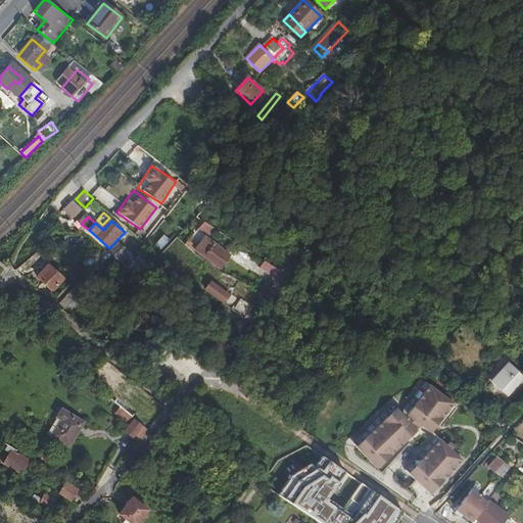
[(207,239),(198,252),(220,270),(230,255),(207,239)]
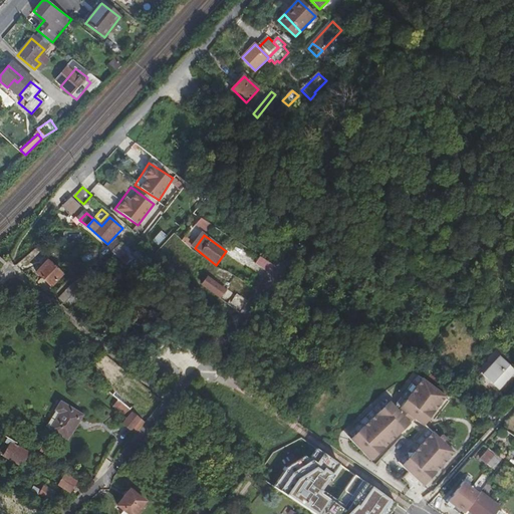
[(121,245),(115,252),(129,262),(134,257),(121,245)]
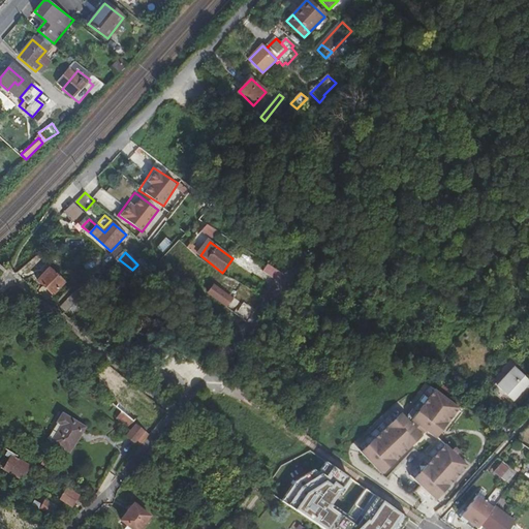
[(280,274),(268,266),(263,272),(276,280),(280,274)]
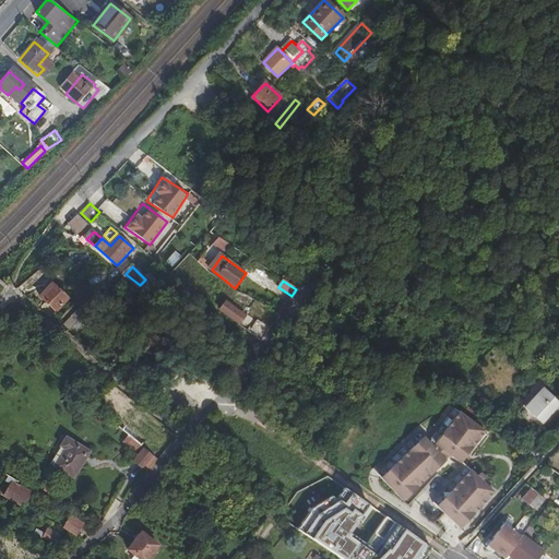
[(225,284),(222,289),(230,296),(234,290),(225,284)]
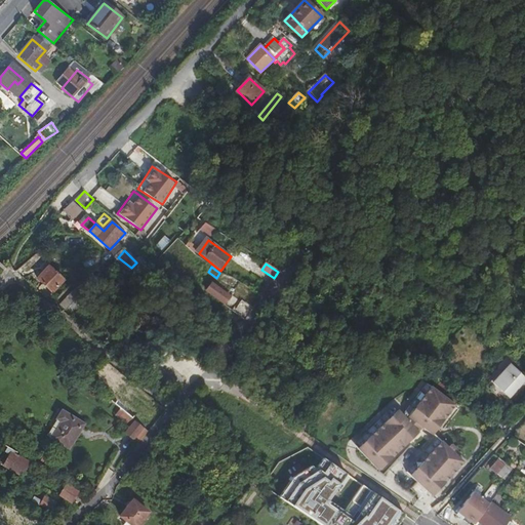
[(48,268),(37,279),(52,293),(64,281),(48,268)]
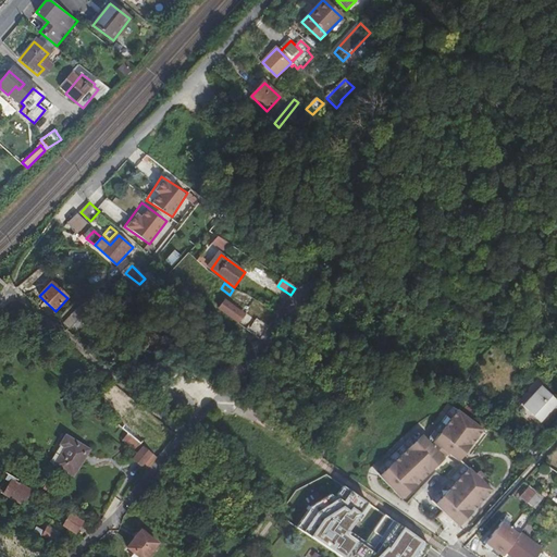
[(220,309),(239,323),(245,314),(226,301),(220,309)]
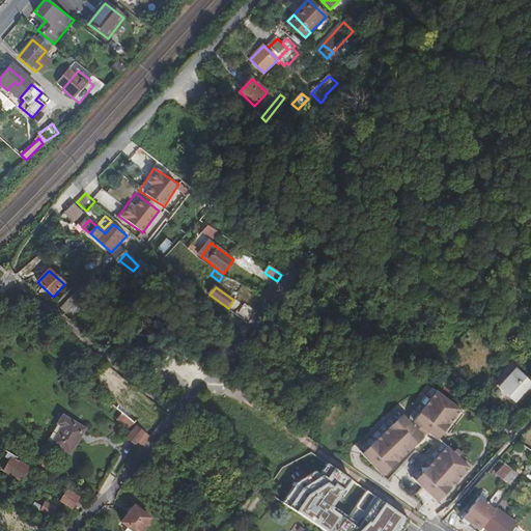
[(250,289),(249,291),(247,295),(243,292),(239,299),(257,312),(267,301),(250,289)]
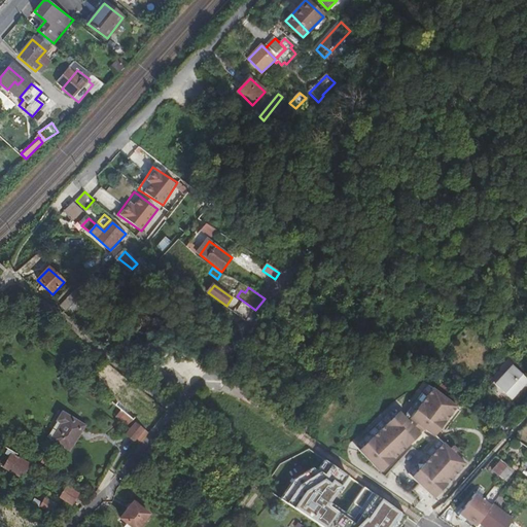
[(74,318),(88,303),(76,291),(62,307),(74,318)]
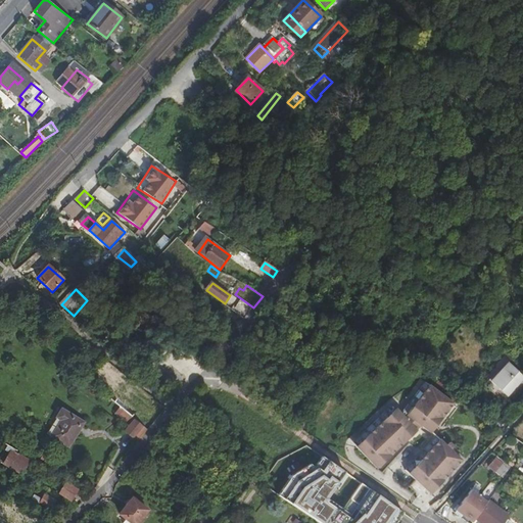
[(119,300),(111,293),(109,295),(117,301),(119,300)]
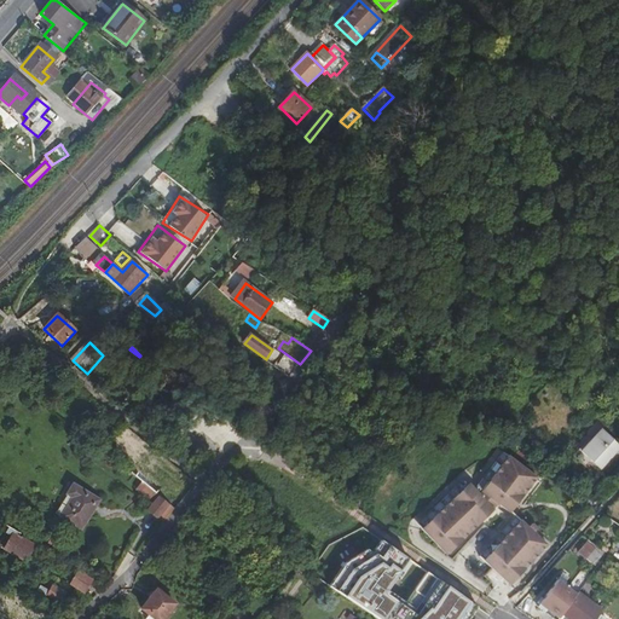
[(618,446),(602,432),(584,451),(602,468),(618,449),(618,446)]
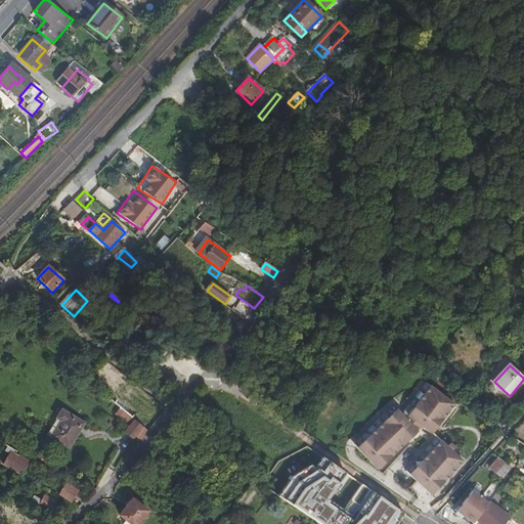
[(407,417),(432,435),(454,404),(430,386),(407,417)]
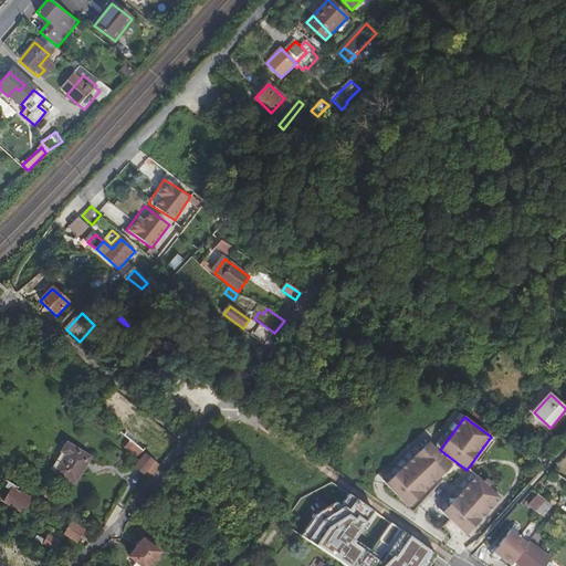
[(137,419),(124,437),(129,441),(144,452),(157,436),(137,419)]
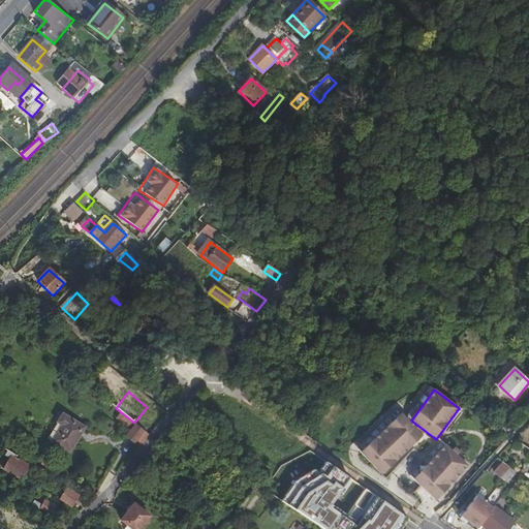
[(134,423),(121,412),(117,418),(130,431),(126,436),(135,443),(136,442),(139,445),(149,434),(134,423)]
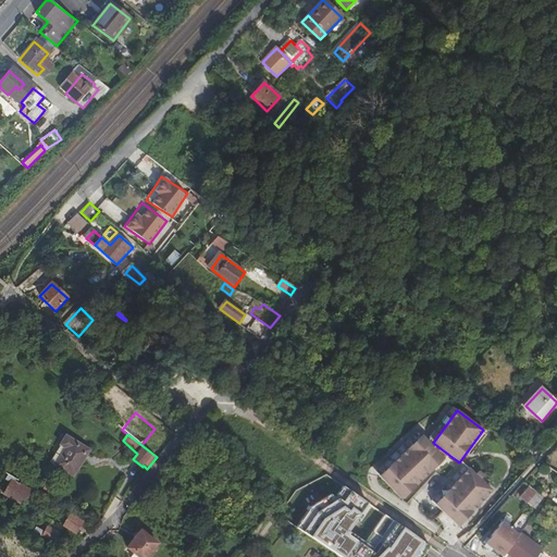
[(445,459),(421,435),(379,477),(401,500),(445,459)]
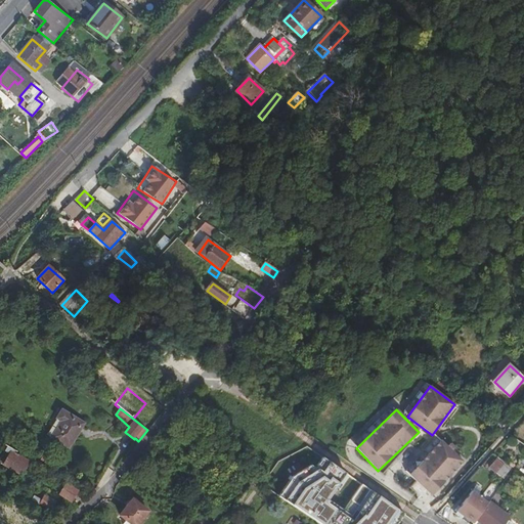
[(60,422),(52,438),(70,448),(84,424),(61,410),(56,420),(60,422)]
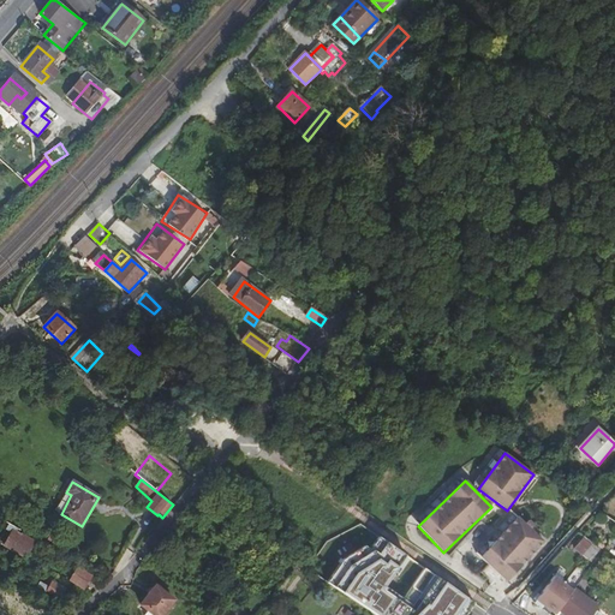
[(479,559),(507,583),(543,542),(517,518),(479,559)]
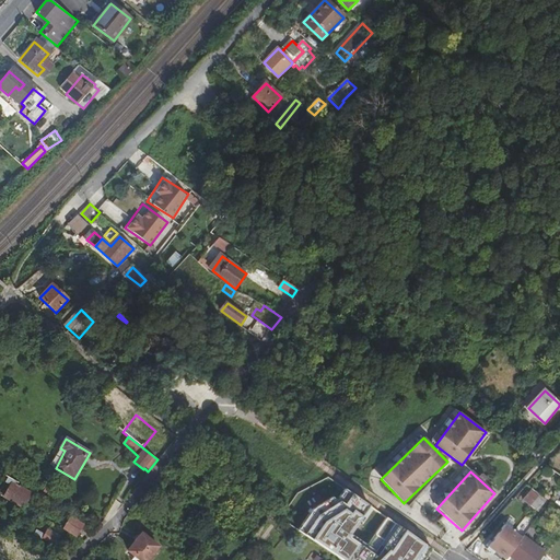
[(8,478),(0,491),(0,494),(8,499),(7,500),(23,509),(31,494),(15,486),(16,483),(8,478)]
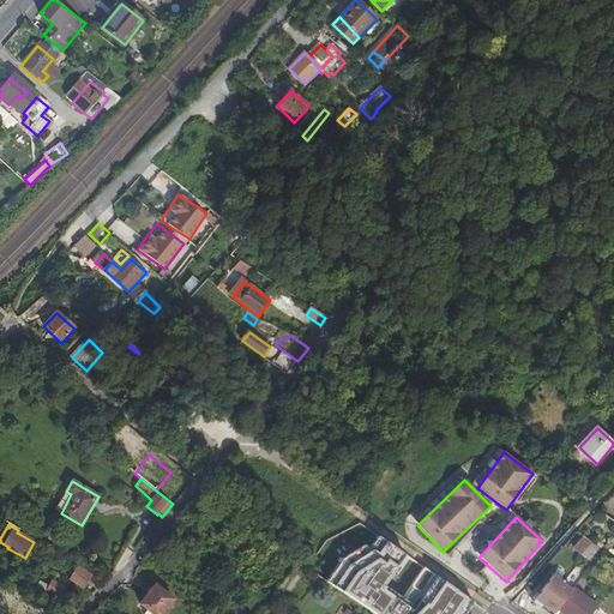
[(53,533),(48,540),(60,547),(65,539),(53,533)]
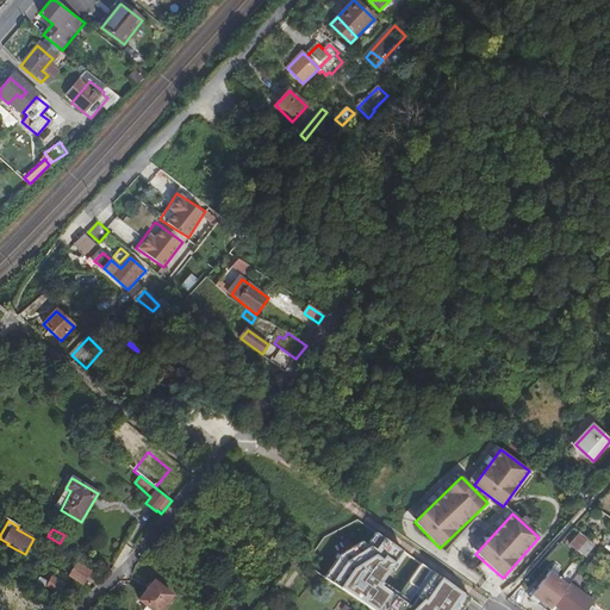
[(571,545),(589,558),(596,548),(578,535),(571,545)]
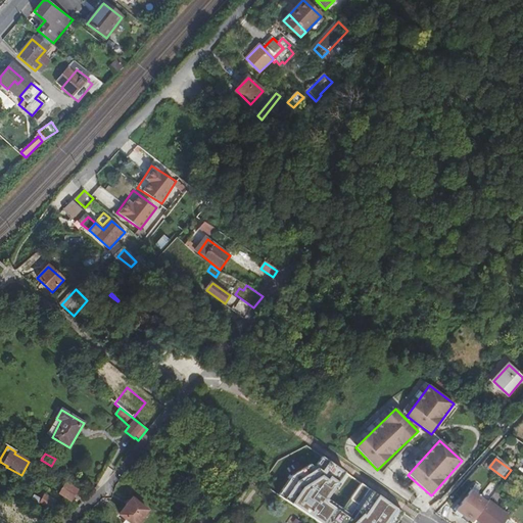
[(282,466),(277,462),(260,485),(264,487),(269,479),(272,481),(282,466)]
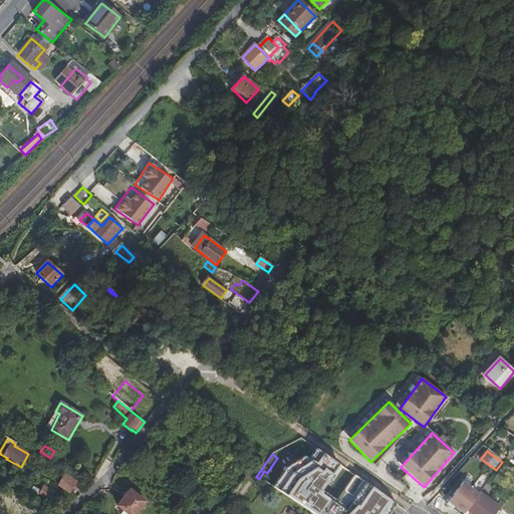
[(63,474),(57,485),(69,493),(76,481),(63,474)]
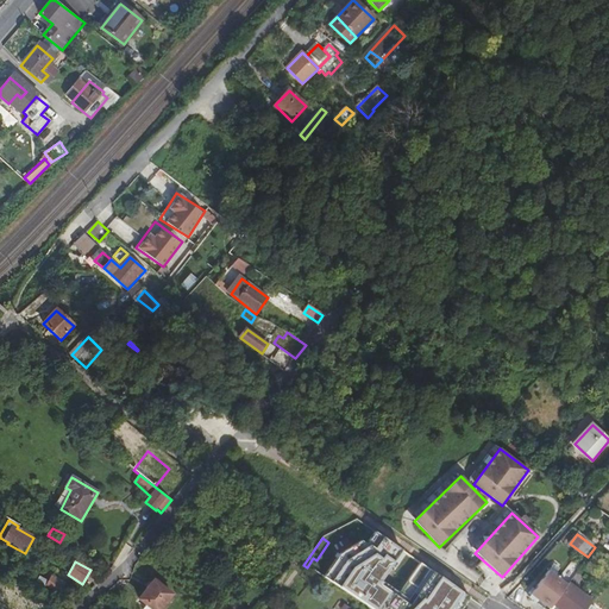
[(554,603),(567,584),(571,579),(556,566),(554,566),(550,573),(548,572),(535,584),(554,603)]
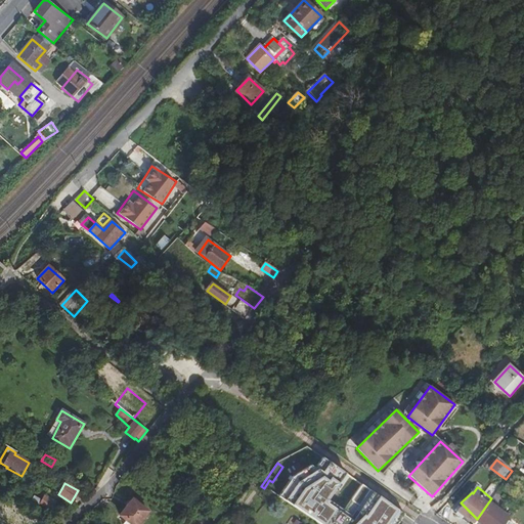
[(36,496),(34,495),(29,504),(37,509),(39,504),(50,510),(54,503),(38,493),(36,496)]
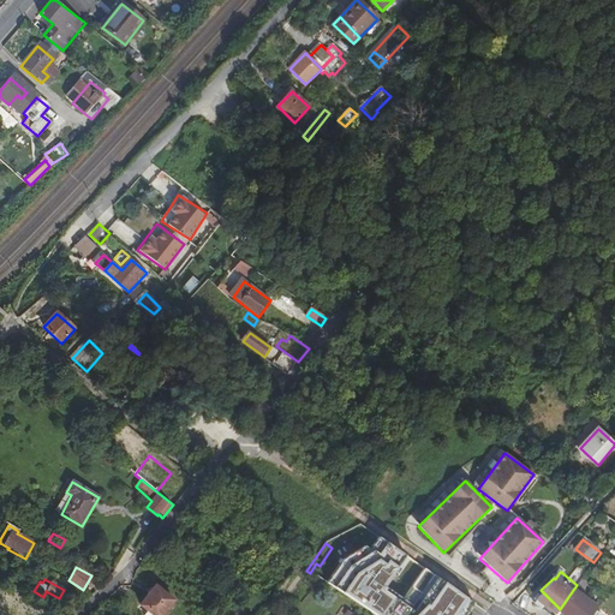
[(445,596),(428,584),(424,585),(418,589),(411,599),(405,596),(402,595),(399,595),(395,596),(394,597),(387,608),(386,611),(386,613),(387,614),(440,614),(446,607),(447,603),(447,599),(445,596)]
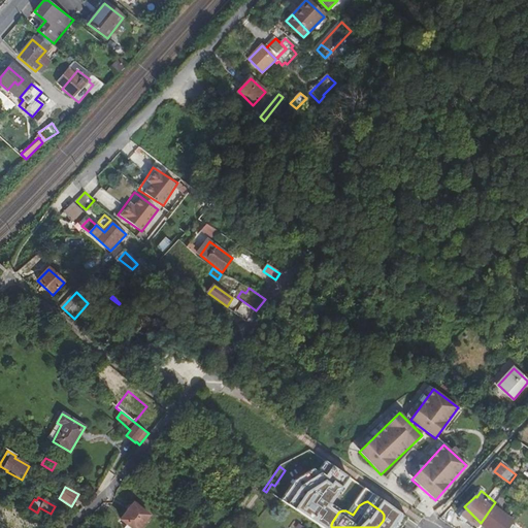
[(133,502),(120,519),(131,527),(139,527),(150,515),(133,502)]
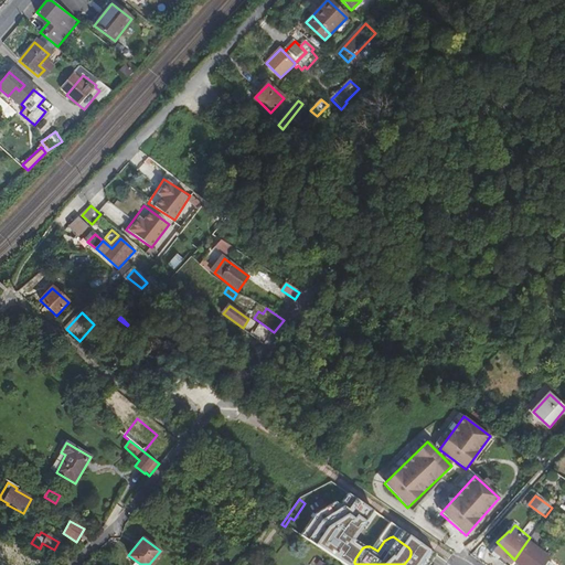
[(544,564),(548,558),(526,542),(514,560),(521,564),(544,564)]
